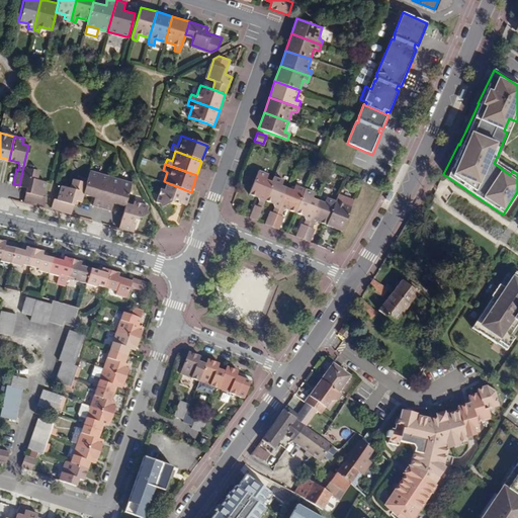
[(23,166),(19,185),(25,186),(22,200),(42,206),(46,195),(41,194),(45,181),(38,179),(35,177),(37,169),(23,166)]
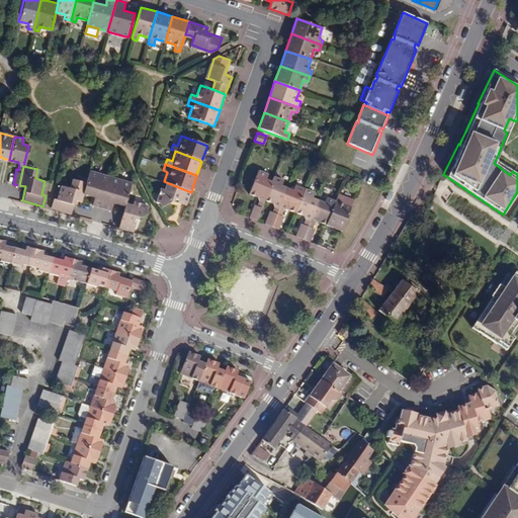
[(256,220),(265,198),(272,181),(265,179),(267,173),(257,170),(248,191),(258,195),(257,197),(259,199),(257,203),(254,202),(249,217),(256,220)]
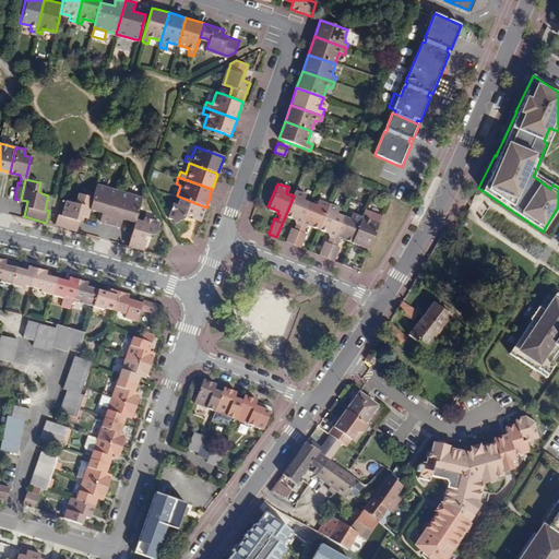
[(93,197),(90,209),(100,212),(98,222),(108,224),(119,191),(96,185),(93,197)]
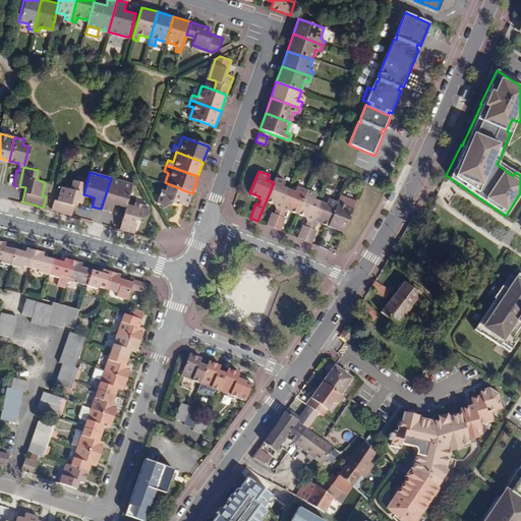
[(266,224),(273,227),(289,188),(282,186),(284,180),(276,177),(274,182),(267,199),(275,203),(274,205),(276,207),(274,212),(272,211),(266,224)]
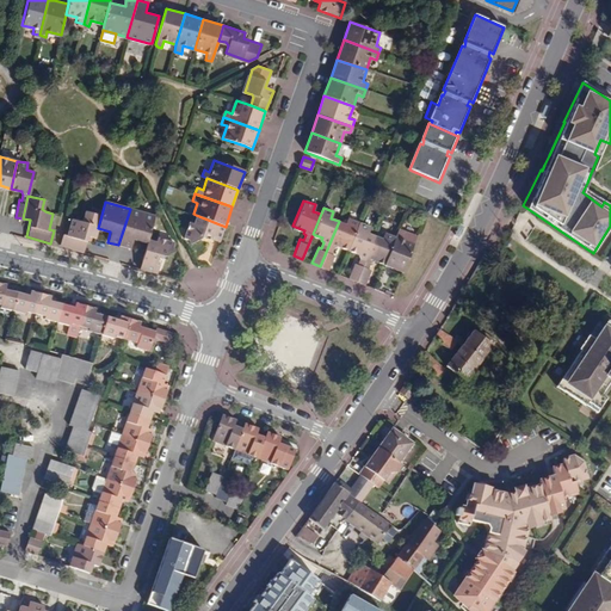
[(147,242),(148,238),(155,216),(130,209),(118,245),(130,247),(133,238),(147,242)]
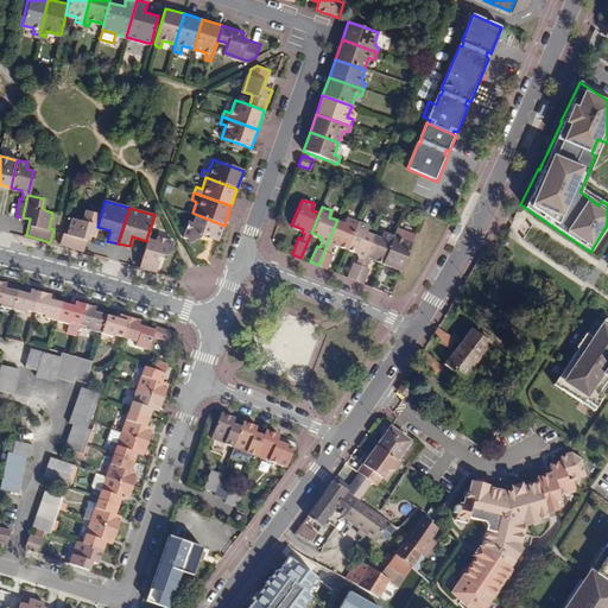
[(97,227),(101,214),(86,209),(83,217),(80,220),(71,217),(67,234),(63,233),(59,245),(82,249),(87,235),(94,238),(97,227)]
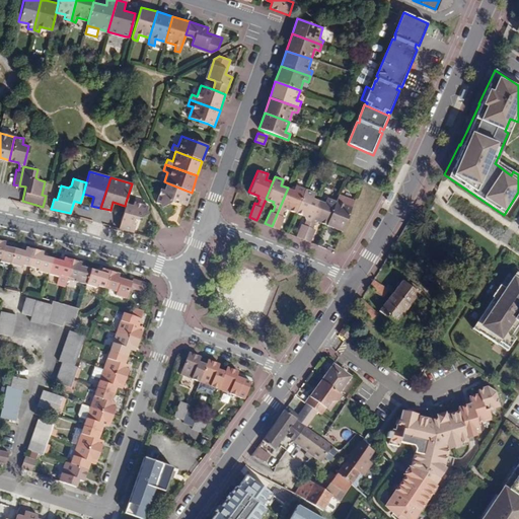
[(192,193),(166,182),(163,190),(161,189),(156,201),(161,202),(163,206),(173,201),(174,200),(180,202),(178,204),(187,206),(192,193)]
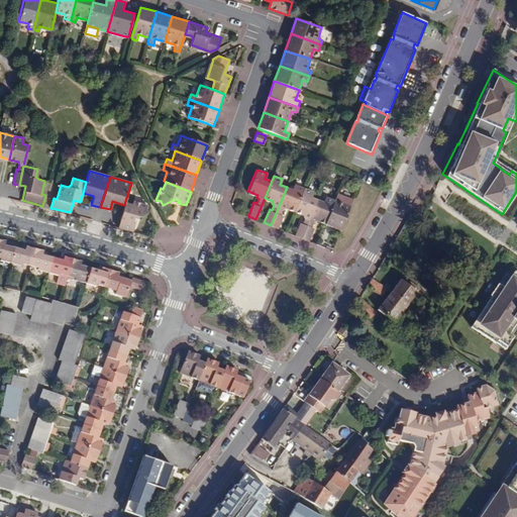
[(287,187),(271,225),(278,227),(283,214),(281,213),(283,209),(286,208),(286,206),(296,210),(305,188),(294,184),(292,189),(287,187)]
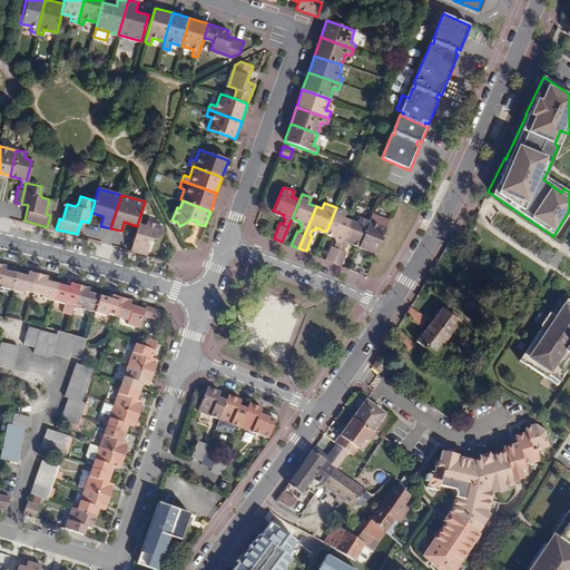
[(333,262),(351,220),(344,217),(346,212),(336,207),(326,232),(336,236),(335,238),(337,241),(335,246),(332,245),(326,259),(333,262)]
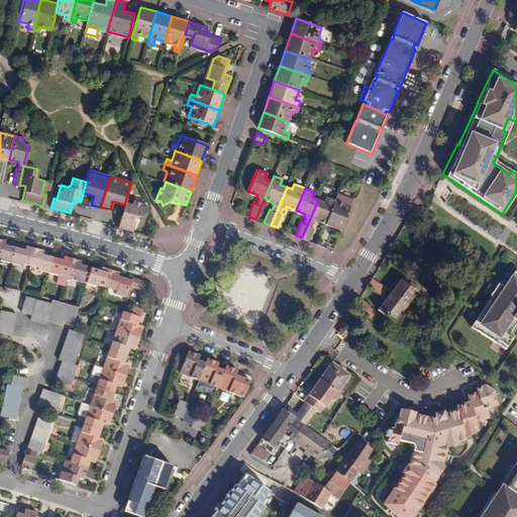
[(335,201),(326,223),(342,229),(353,199),(338,193),(335,201)]
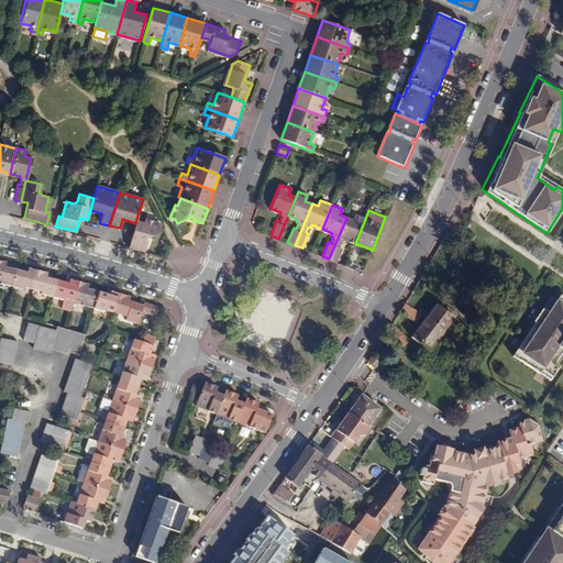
[(346,218),(329,258),(337,262),(343,247),(340,246),(342,242),(346,241),(346,240),(355,243),(365,219),(356,214),(354,221),(346,218)]
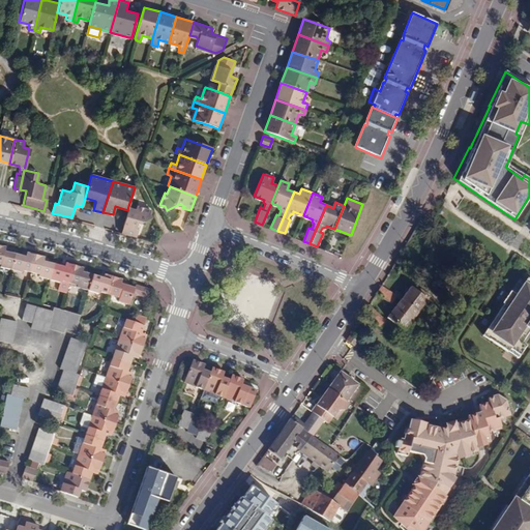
[(128,206),(127,210),(125,218),(120,232),(136,237),(139,229),(137,228),(138,224),(142,225),(152,219),(150,214),(151,210),(138,205),(138,209),(128,206)]
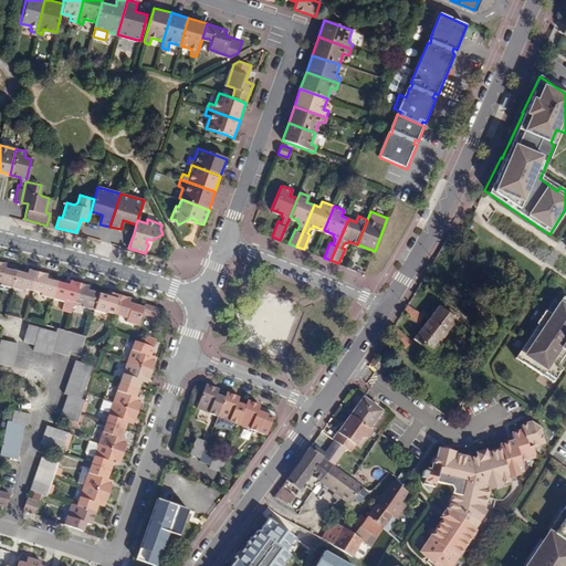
[(3,263),(0,262),(0,281),(1,282),(1,283),(12,286),(17,270),(8,268),(3,266),(3,263)]
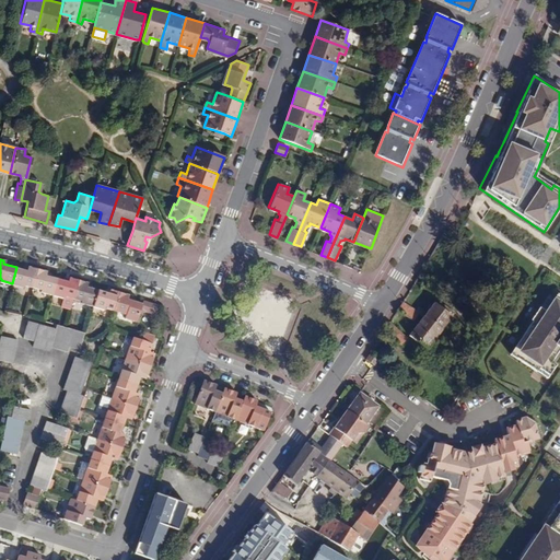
[(26,270),(16,267),(12,283),(24,287),(24,284),(34,287),(38,269),(31,266),(30,271),(26,270)]
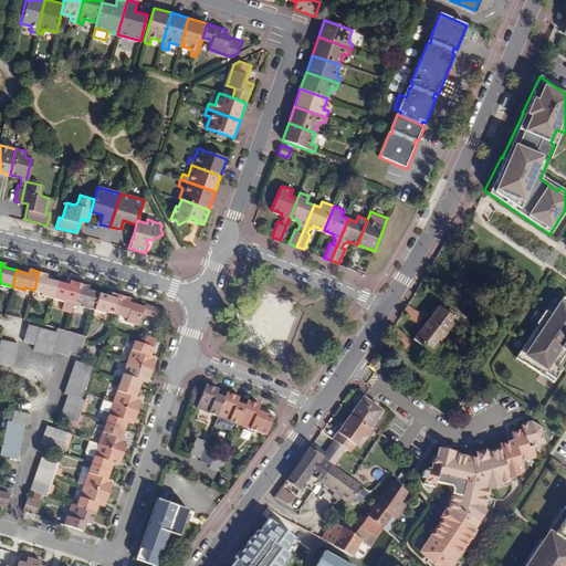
[(45,273),(39,272),(34,290),(43,292),(42,295),(54,299),(59,281),(50,279),(44,278),(45,273)]
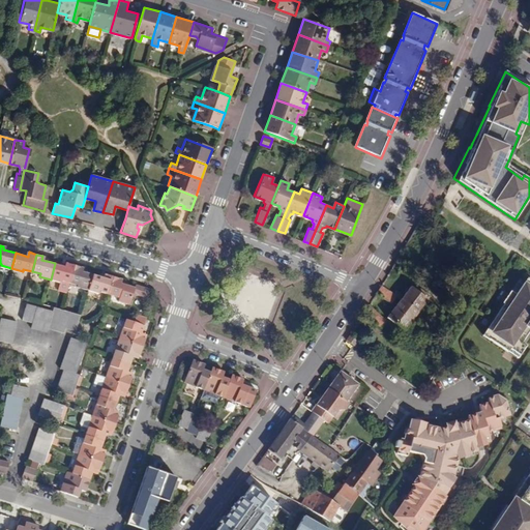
[(61,265),(55,263),(51,280),(60,283),(58,290),(66,293),(69,283),(75,264),(67,262),(66,266),(61,265)]
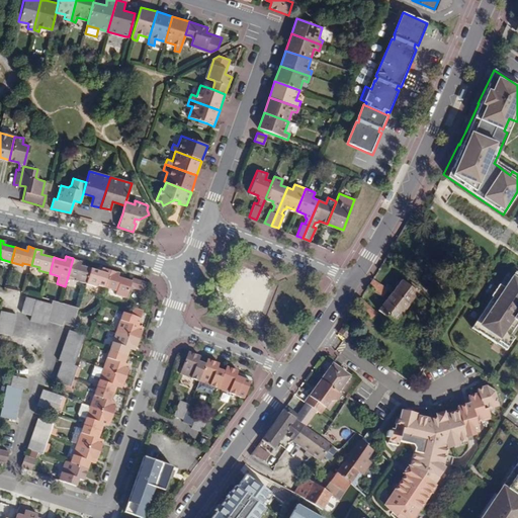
[(82,261),(73,258),(68,276),(77,279),(76,281),(86,284),(91,268),(85,266),(81,265),(82,261)]
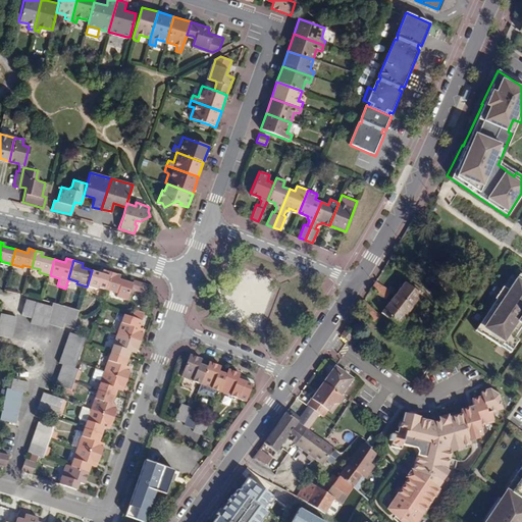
[(98,272),(92,270),(87,286),(98,290),(98,289),(107,291),(112,272),(103,269),(102,273),(98,272)]
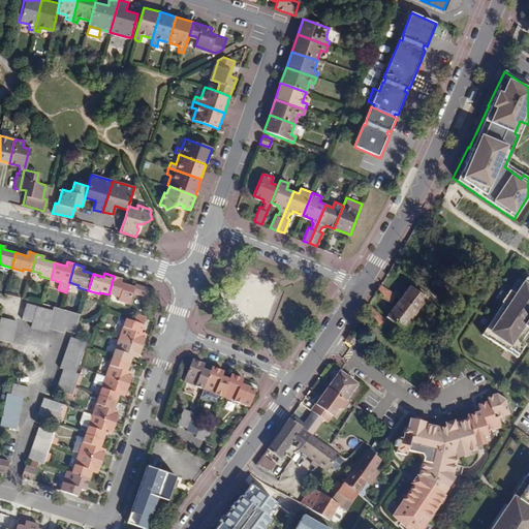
[(122,278),(114,276),(109,294),(117,297),(116,301),(130,305),(135,286),(126,283),(121,282),(122,278)]
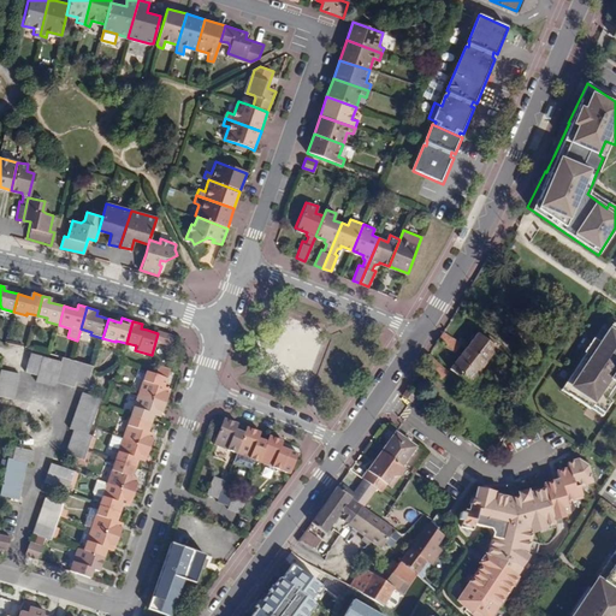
[(615,383),(615,333),(610,330),(600,343),(594,339),(585,354),(586,354),(562,391),(591,410),(593,407),(603,414),(611,402),(606,397),(615,383)]
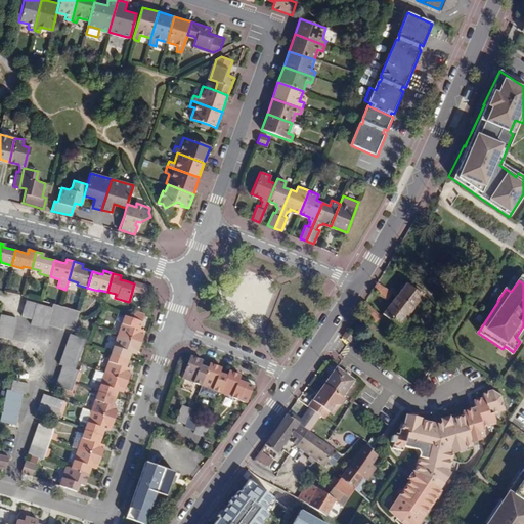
[(388,300),(392,293),(393,293),(378,282),(373,291),(388,300)]
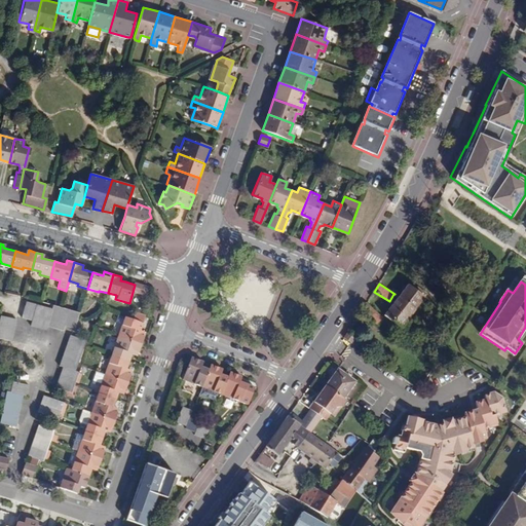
[(424,296),(420,293),(415,290),(408,284),(399,297),(415,310),(425,297),(424,296)]
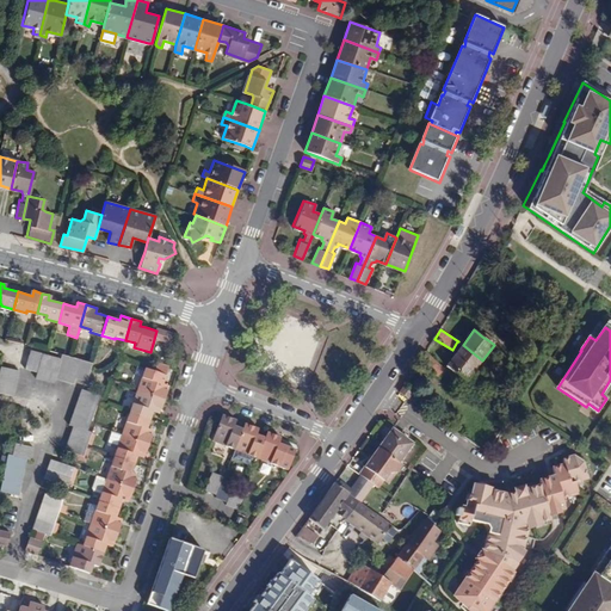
[(482,360),(463,345),(446,365),(466,381),(482,360)]
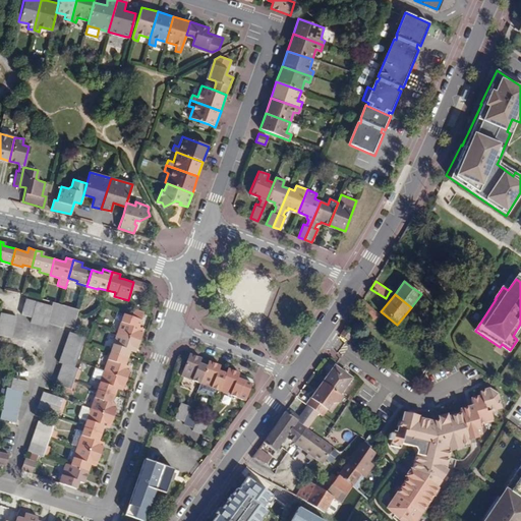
[(21,314),(32,317),(37,302),(26,299),(21,314)]
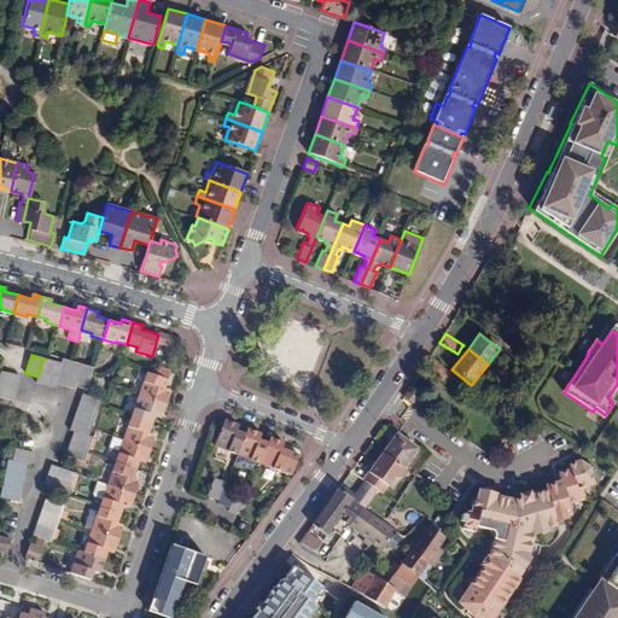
[(447,371),(431,355),(425,365),(439,378),(447,371)]
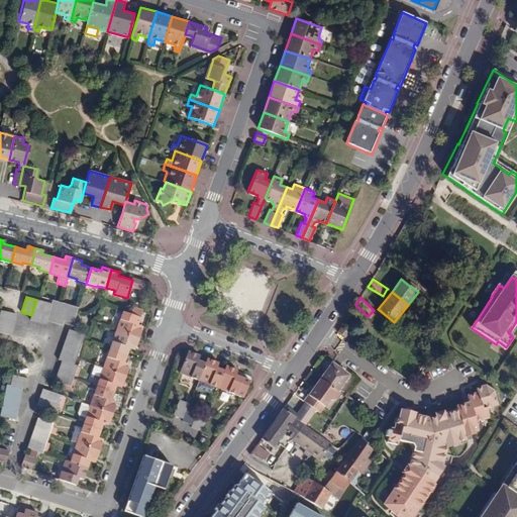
[(30,320),(38,322),(44,303),(36,300),(31,315),(30,320)]
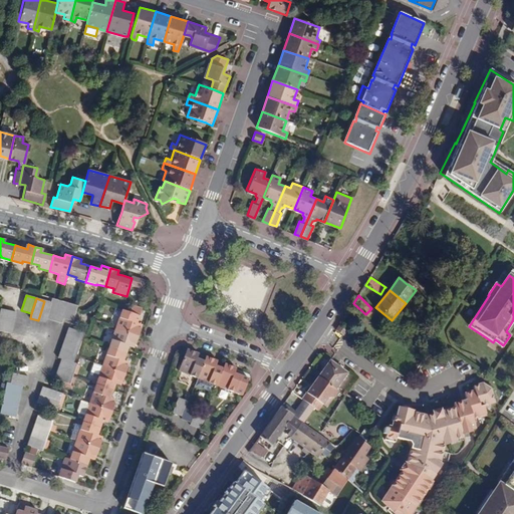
[(52,299),(51,303),(46,318),(54,321),(60,301),(52,299)]
